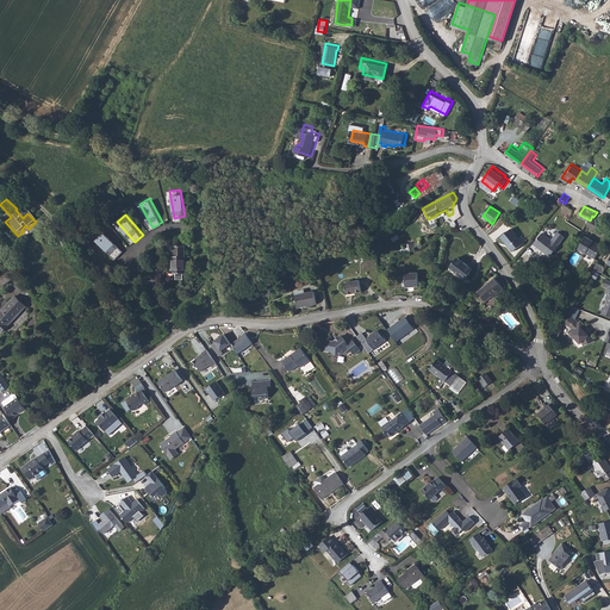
[(590,221),(590,222),(587,224),(597,229),(602,222),(593,217),(592,216),(590,221)]
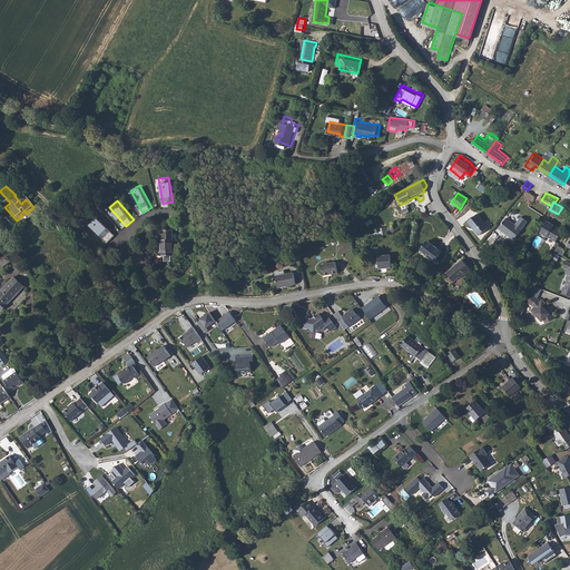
[(481,218),(482,218),(479,214),(469,222),(474,228),(475,226),(481,218)]
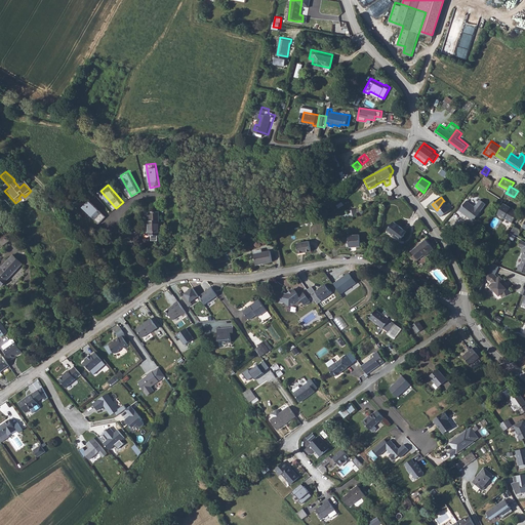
[(90,200),(84,207),(102,223),(108,215),(90,200)]
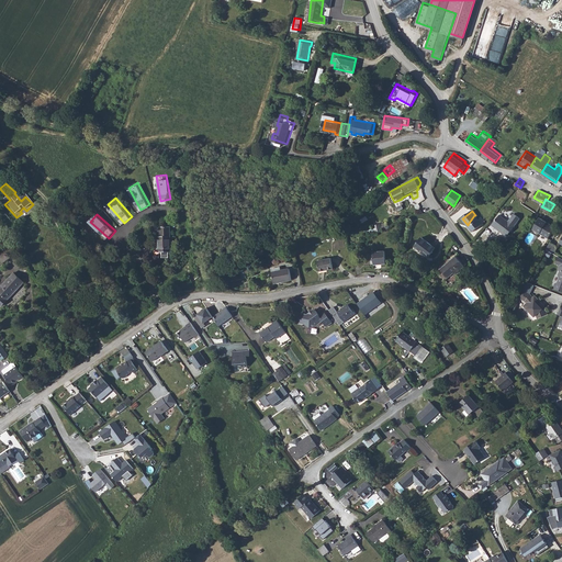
[(521,218),(516,214),(510,222),(502,215),(494,225),(508,236),(521,218)]
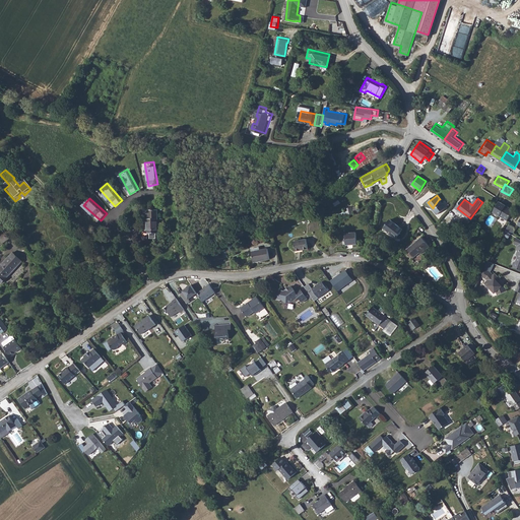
[(447,208),(440,199),(439,199),(434,206),(433,208),(438,215),(447,208)]
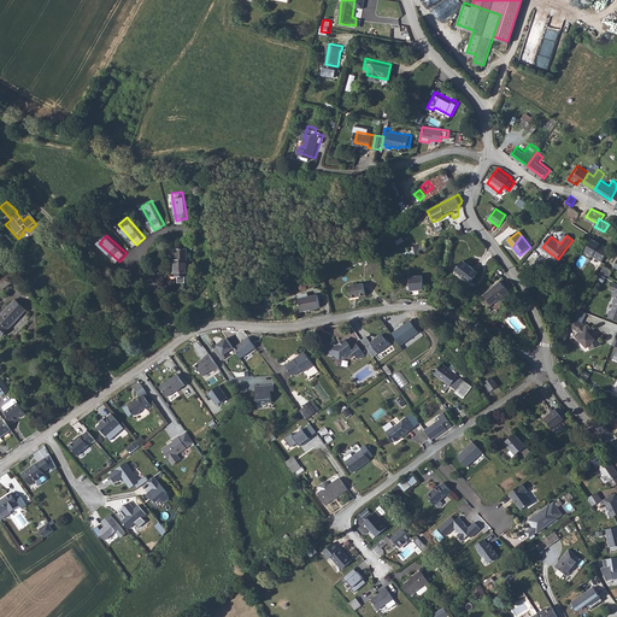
[(594,236),(586,248),(601,259),(610,247),(594,236)]
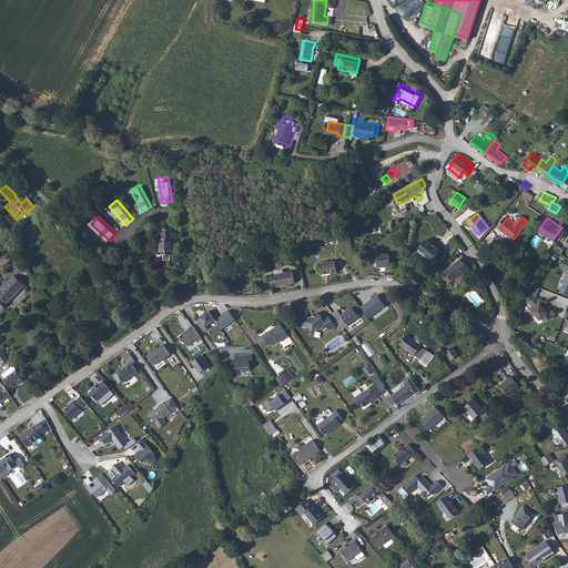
[(164,234),(166,250),(169,250),(169,255),(176,254),(175,249),(179,249),(175,223),(165,224),(166,234),(164,234)]
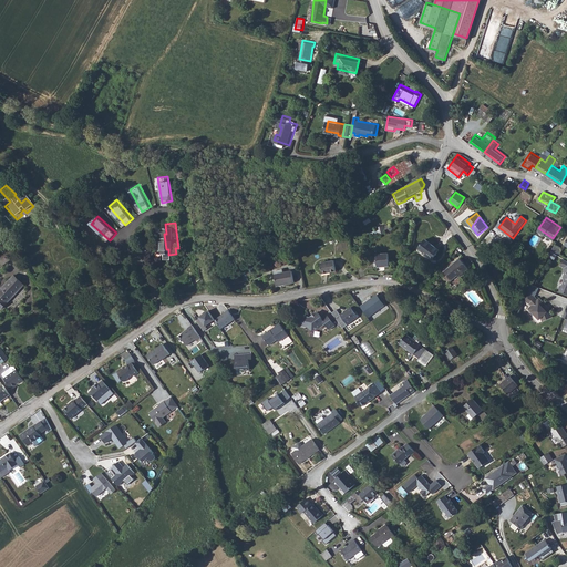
[(433,258),(440,249),(426,239),(420,248),(433,258)]
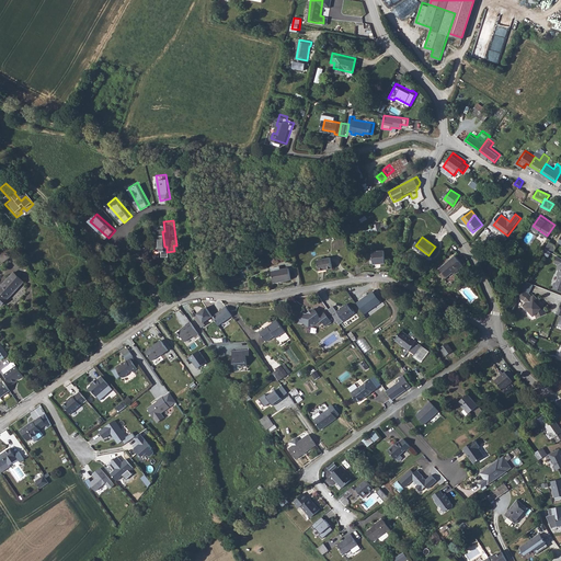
[(550,240),(546,247),(552,251),(557,243),(550,240)]
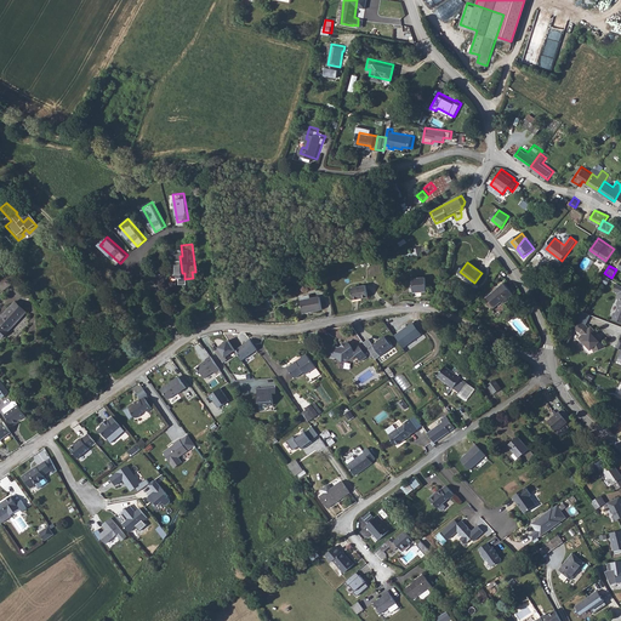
[(21,283),(15,275),(0,284),(0,285),(5,294),(21,283)]
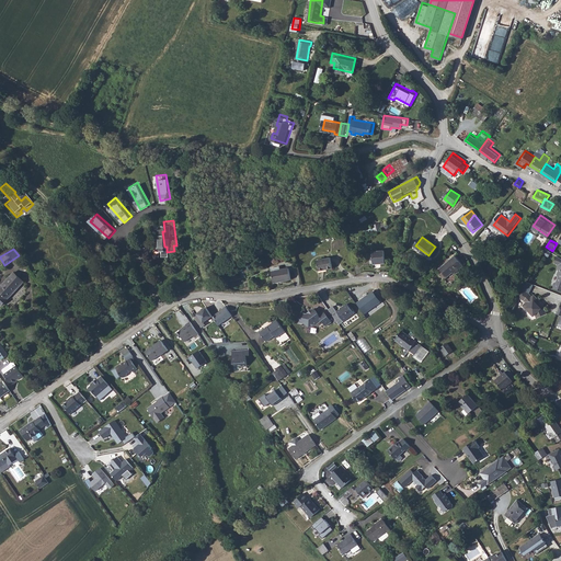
[(391,253),(379,252),(379,261),(379,265),(390,265),(391,253)]
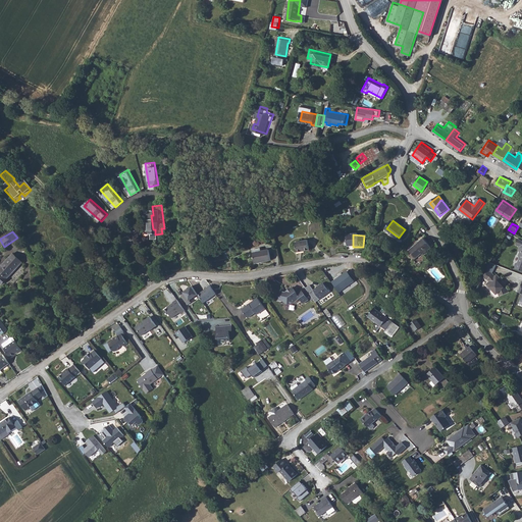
[(310,248),(308,238),(295,242),(297,251),(310,248)]
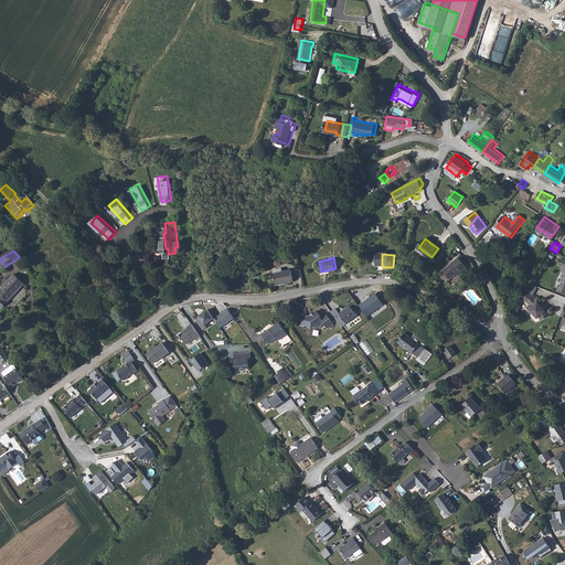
[(462,274),(468,269),(460,259),(444,272),(450,279),(460,272),(462,274)]
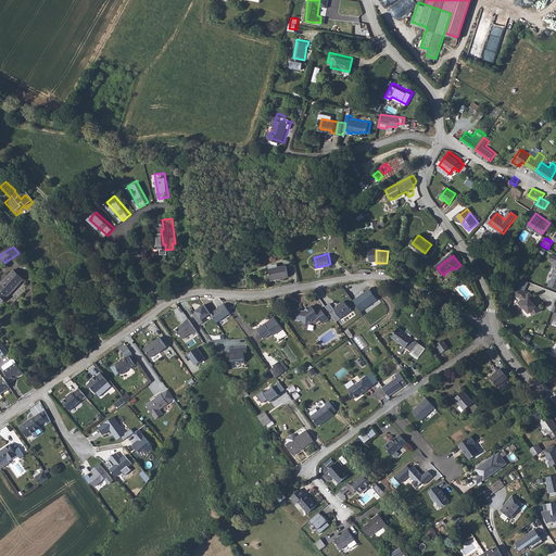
[(288,266),(279,268),(269,270),(273,280),(290,277),(288,266)]
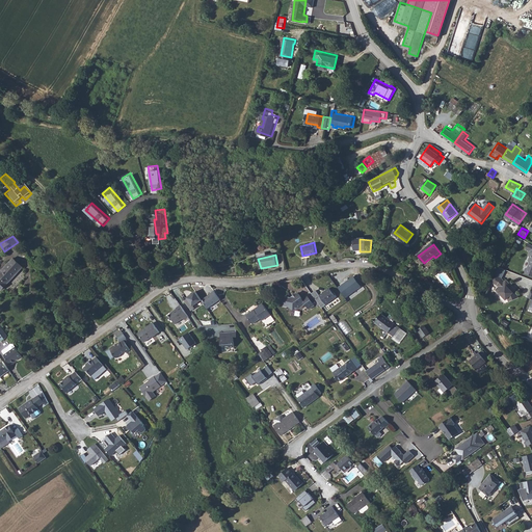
[(25,267),(16,259),(0,275),(0,286),(7,293),(14,288),(9,284),(25,267)]
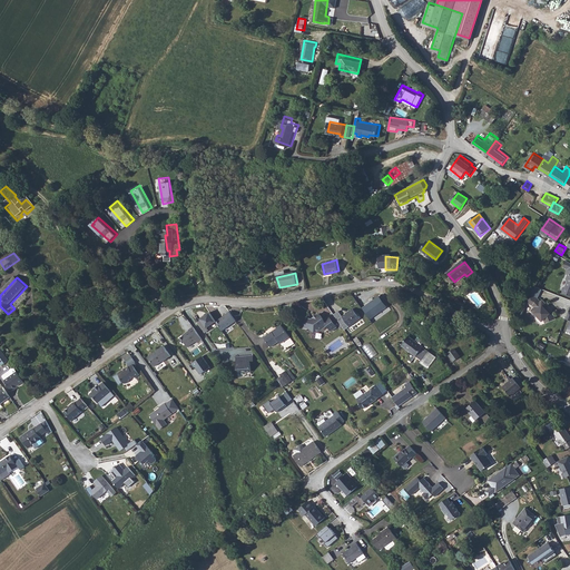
[(537,297),(529,294),(524,301),(531,304),(533,306),(532,307),(536,310),(534,311),(539,315),(540,313),(544,316),(546,320),(556,314),(551,308),(549,310),(547,308),(547,306),(548,304),(541,298),(540,301),(537,297)]
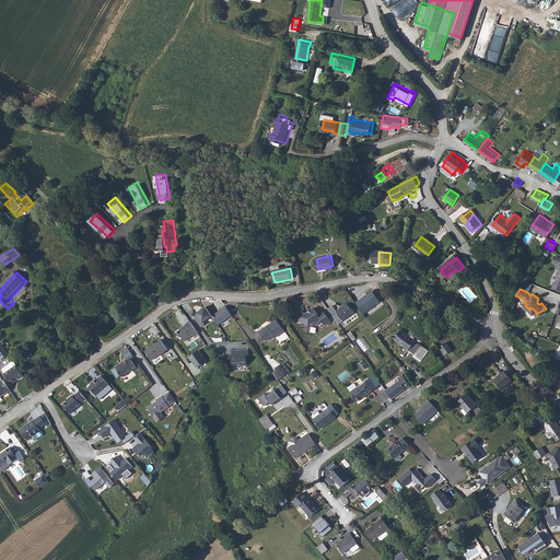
[(373,291),(357,302),(364,313),(381,302),(373,291)]
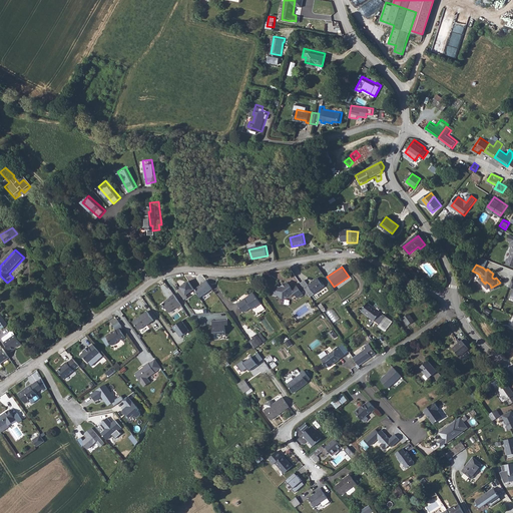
[(320,277),(311,284),(317,293),(327,286),(320,277)]
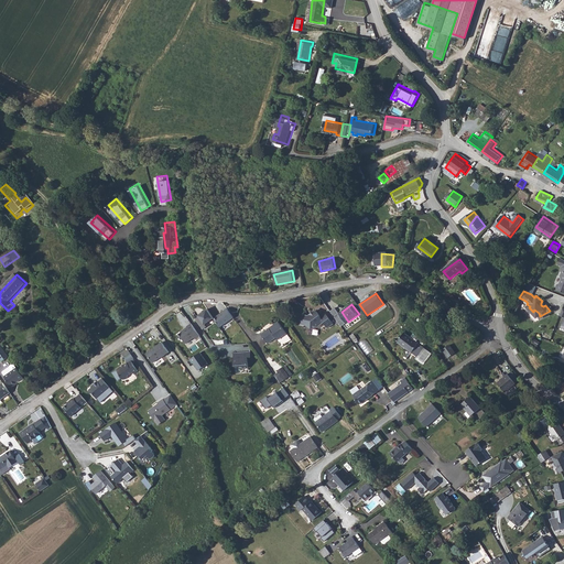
[(206,324),(216,317),(209,308),(199,315),(201,316),(197,318),(204,329),(208,326),(206,324)]
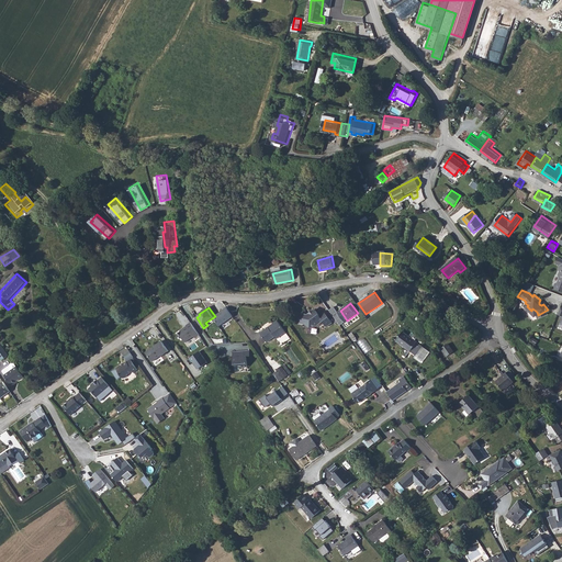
[(222,326),(236,316),(229,307),(225,311),(221,314),(222,314),(216,317),(222,326)]
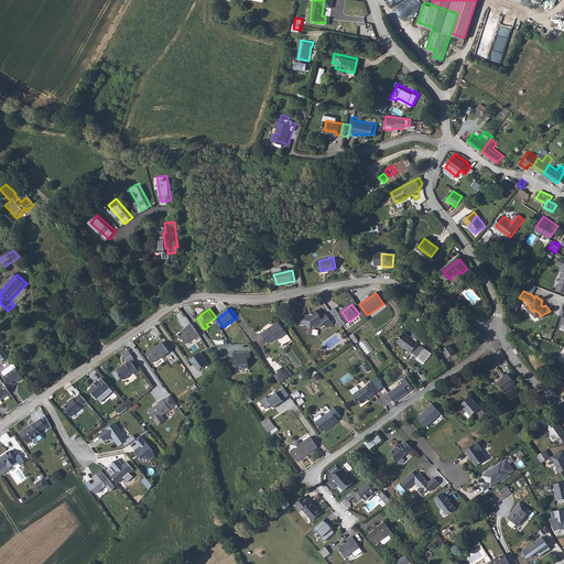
[(317,327),(322,329),(328,325),(332,328),(336,324),(328,314),(324,317),(318,312),(312,317),(306,316),(305,325),(311,326),(310,329),(317,331),(317,327)]
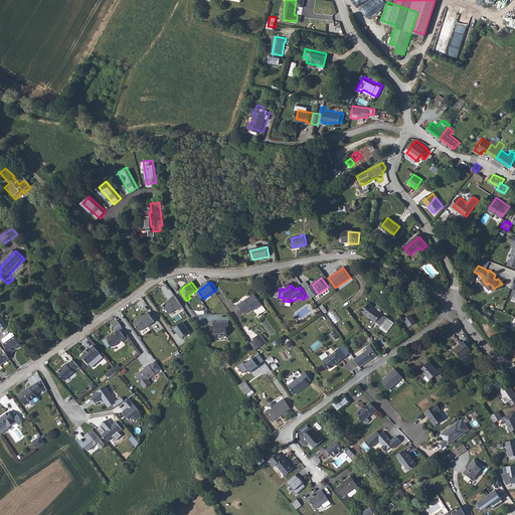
[(254,306),(255,308),(265,303),(256,292),(240,303),(246,311),(254,306)]
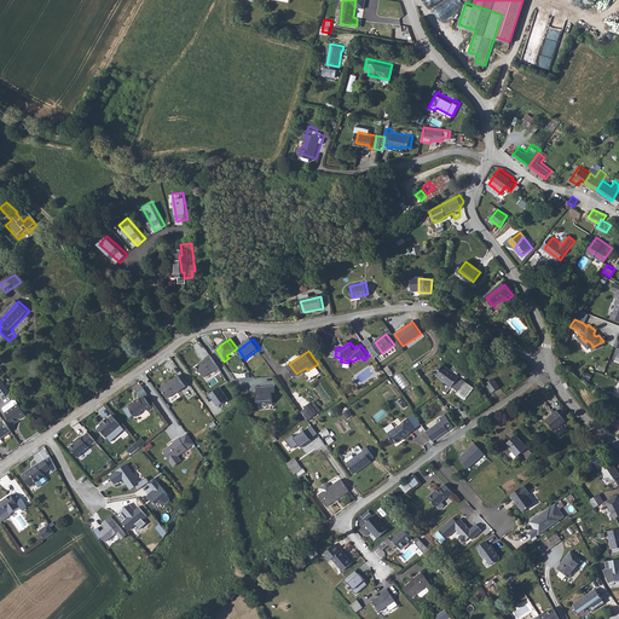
[(217,371),(221,368),(212,354),(207,358),(208,358),(203,362),(204,362),(197,368),(201,372),(203,370),(207,376),(215,370),(217,371)]
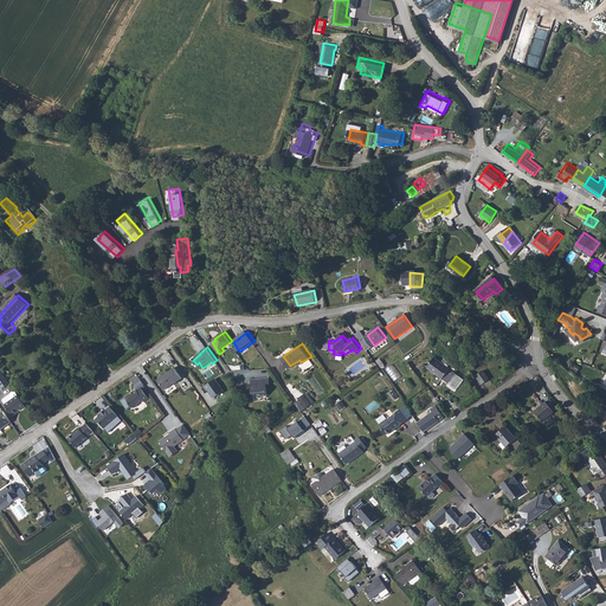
[(436,358),(427,367),(447,384),(456,374),(436,358)]
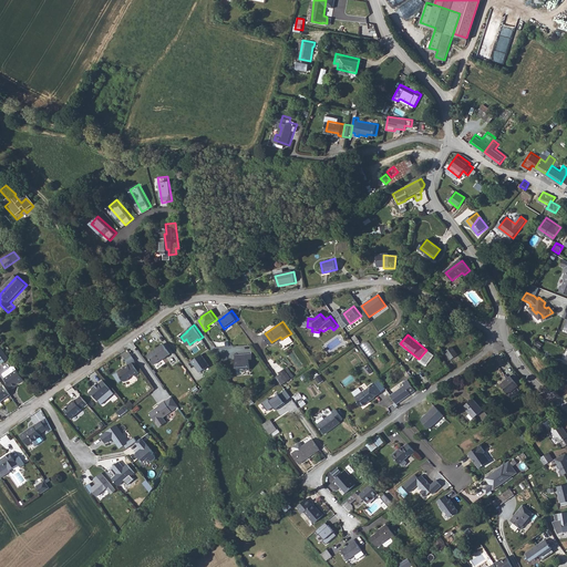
[(368,340),(361,346),(369,357),(375,351),(368,340)]
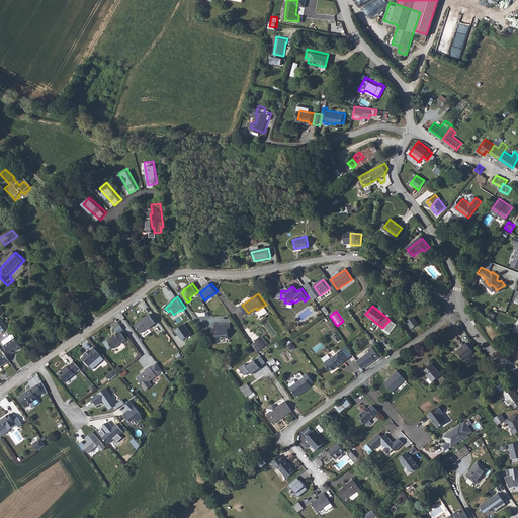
[(157,323),(151,314),(137,324),(143,332),(157,323)]
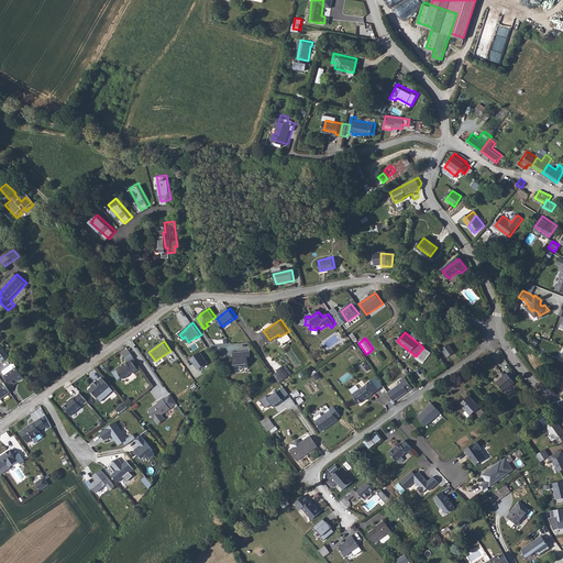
[(9,353),(2,343),(0,344),(0,353),(2,357),(9,353)]
